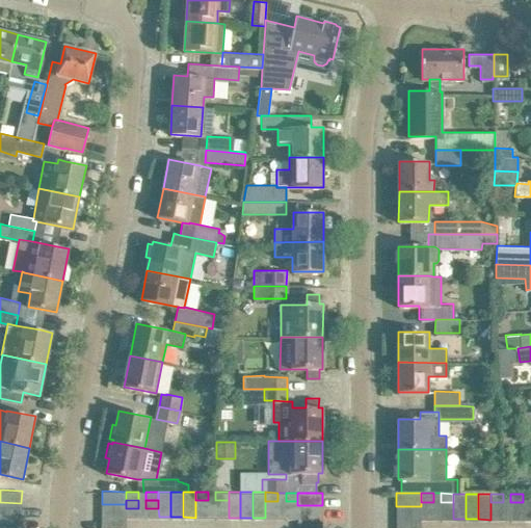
[(208,508),(208,500),(195,500),(195,508),(208,508)]
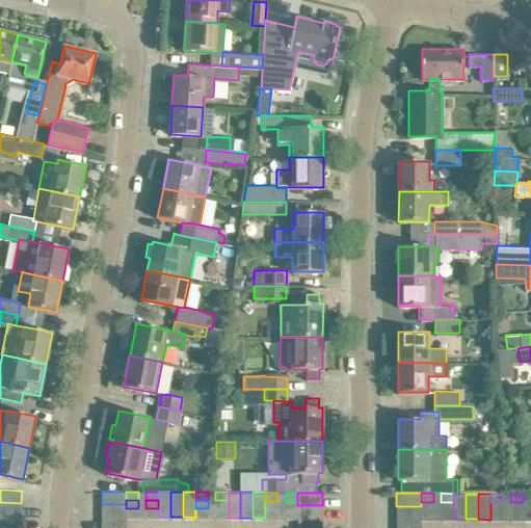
[(229,508),(229,500),(215,500),(215,508),(229,508)]
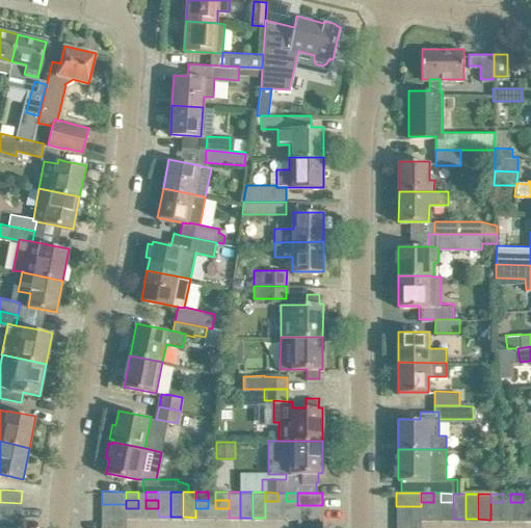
[(277,509),(277,501),(265,501),(265,509),(277,509)]
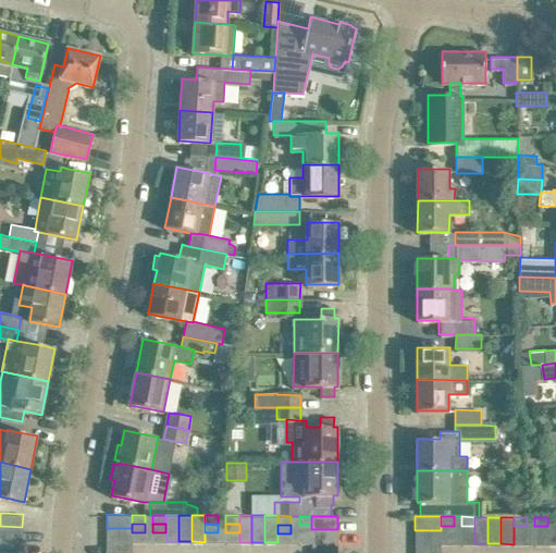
[(311,533),(311,529),(311,525),(299,525),(299,533),(311,533)]
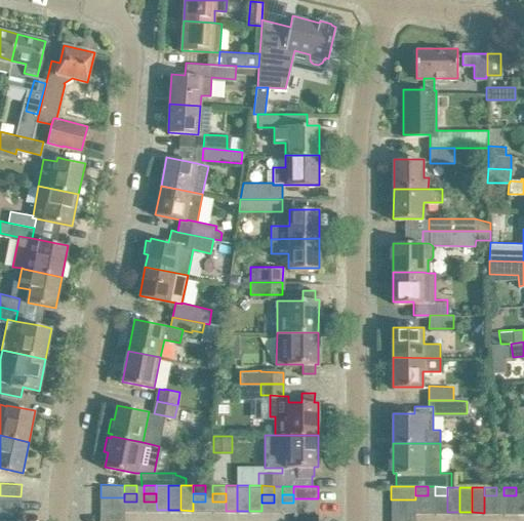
[(0,509),(21,509),(21,496),(0,495),(0,509)]
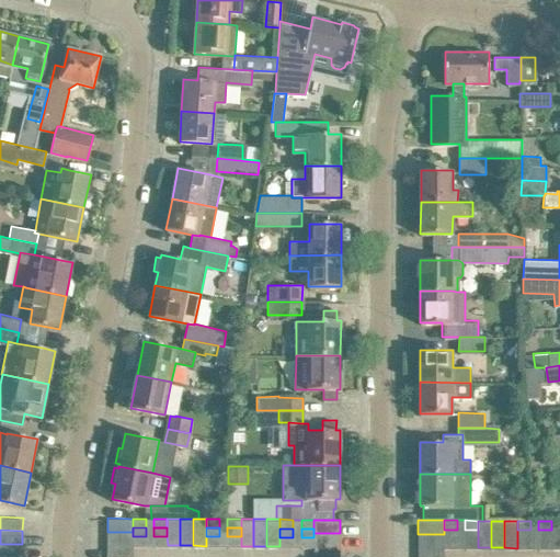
[(457,538),(457,530),(444,530),(444,534),(444,538),(457,538)]
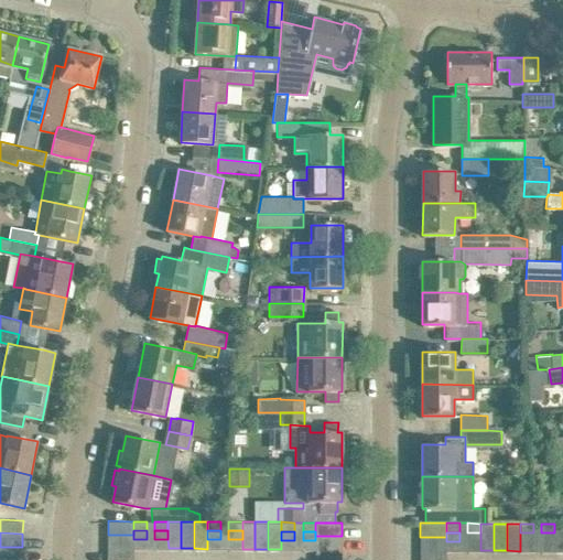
[(480,541),(480,532),(467,532),(467,541),(480,541)]
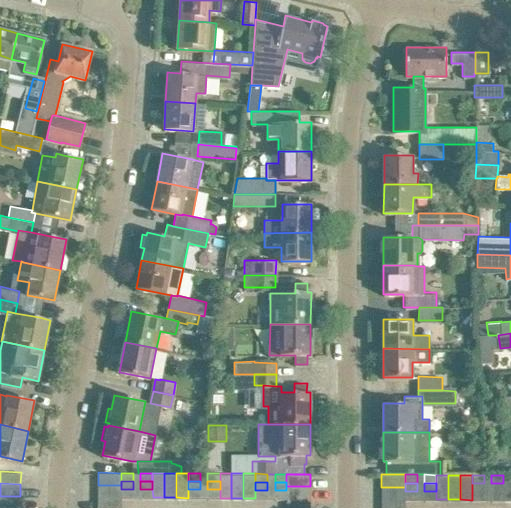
[(484,491),(484,483),(472,483),(472,491),(484,491)]
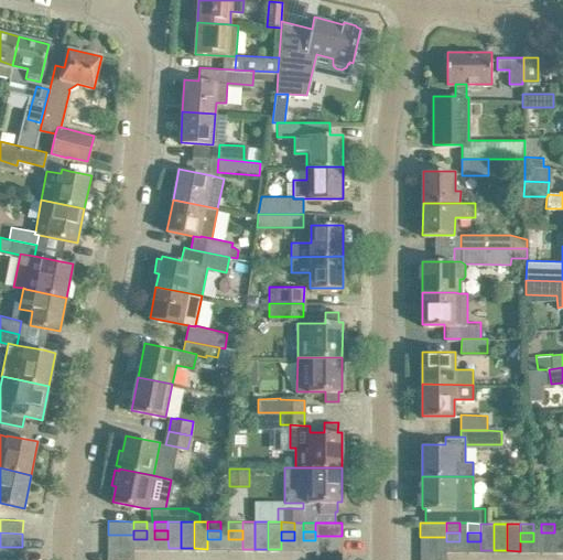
[(554,542),(554,532),(541,532),(541,542),(554,542)]
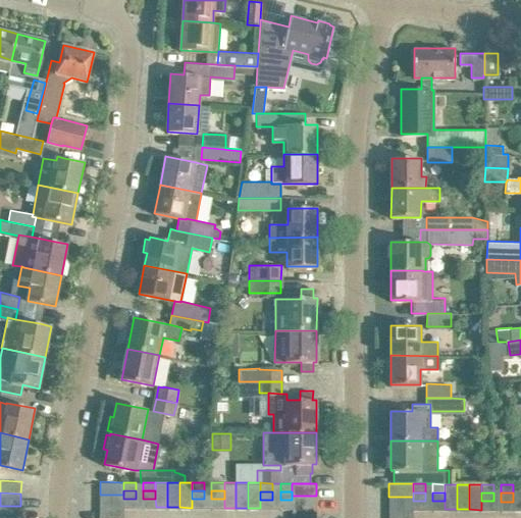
[(123,507),(123,499),(123,495),(100,495),(99,507),(123,507)]
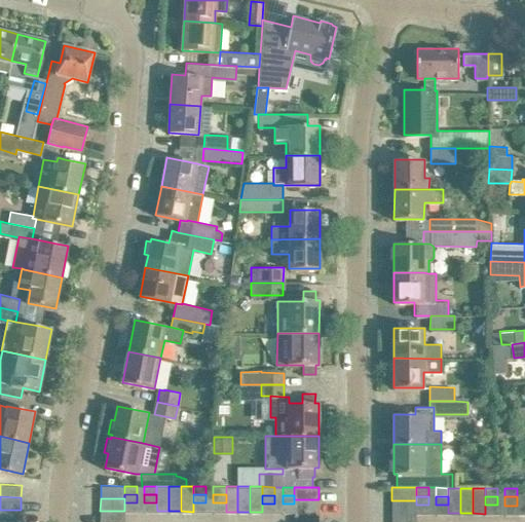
[(319,512),(319,499),(294,499),(294,504),(294,512),(319,512)]
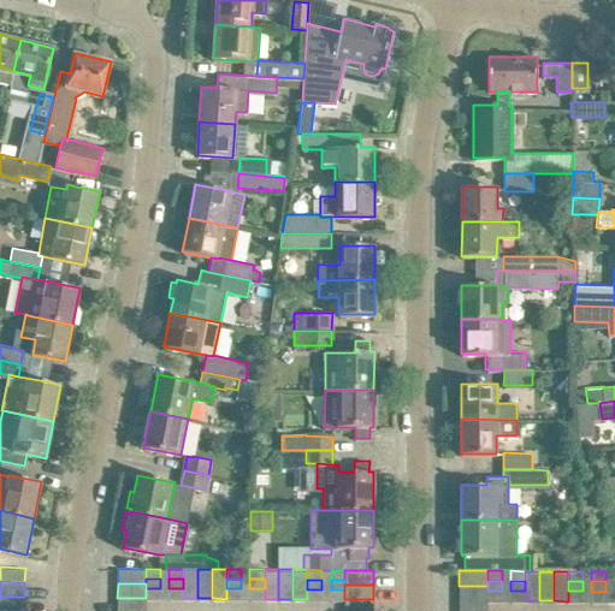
[(488,600),(488,591),(488,586),(459,586),(459,600),(488,600)]
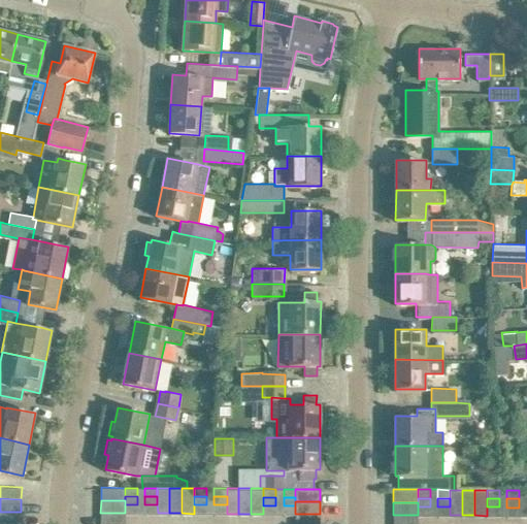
[(137,513),(137,504),(125,504),(125,513),(137,513)]
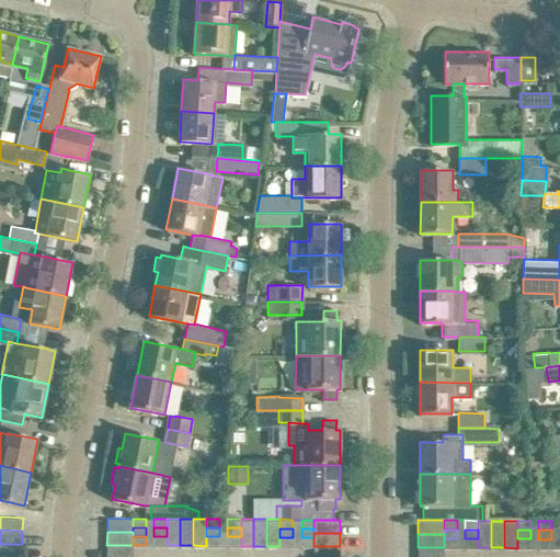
[(168,545),(167,536),(153,536),(153,545),(168,545)]
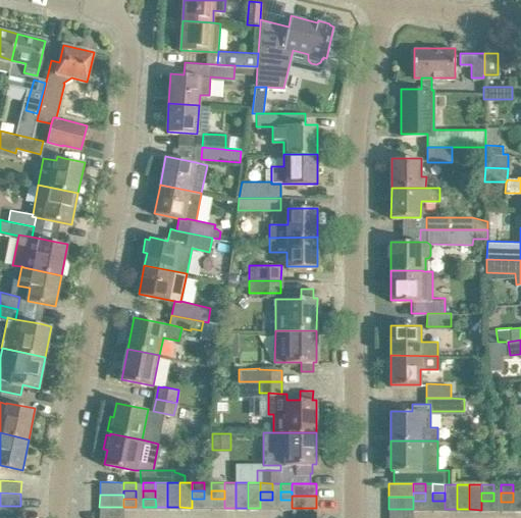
[(204,508),(204,499),(192,499),(192,508),(204,508)]
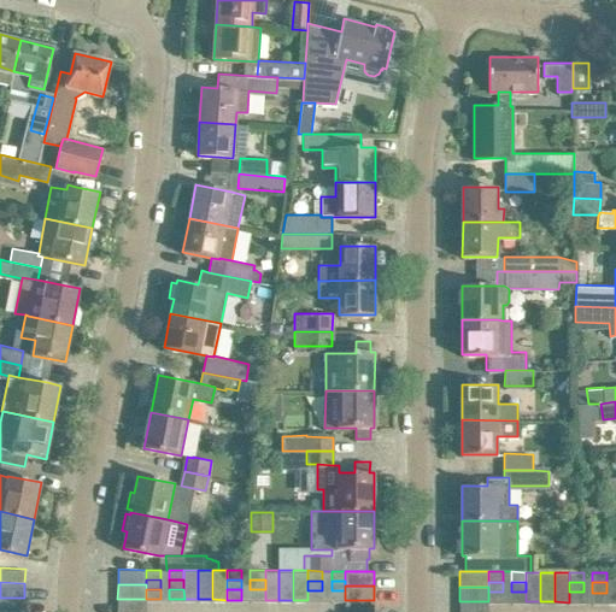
[(265,600),(265,589),(250,589),(250,600),(265,600)]
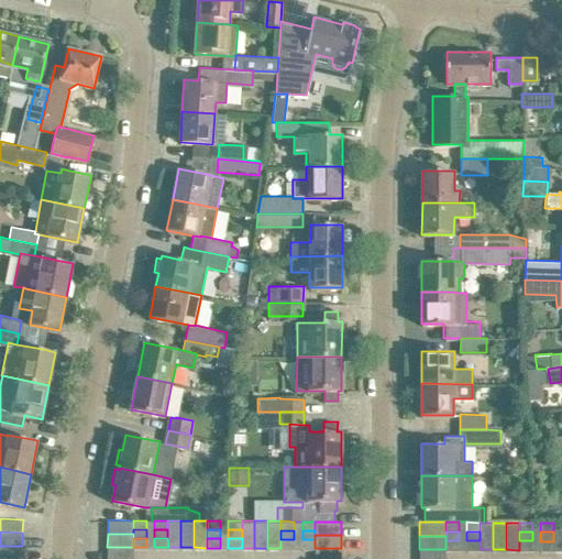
[(294,548),(294,539),(281,539),(281,548),(294,548)]
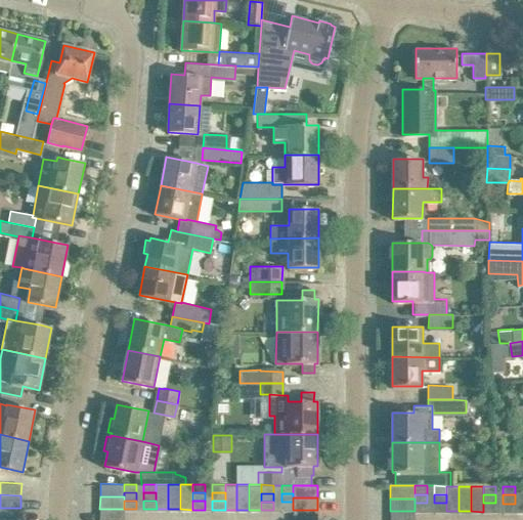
[(293,510),(293,502),(281,502),(281,510),(293,510)]
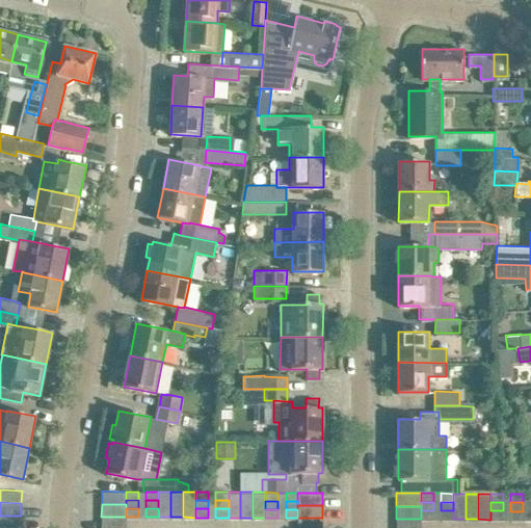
[(433,519),(433,510),(421,510),(421,519),(433,519)]
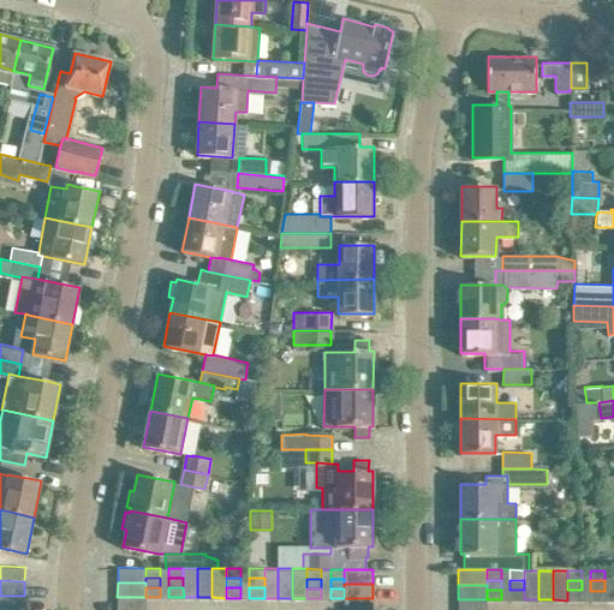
[(524,599),(524,590),(510,590),(510,599),(524,599)]
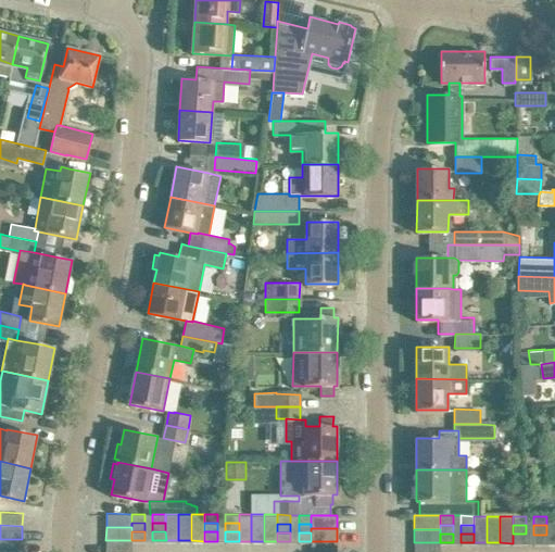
[(526,543),(526,534),(513,534),(513,543),(526,543)]
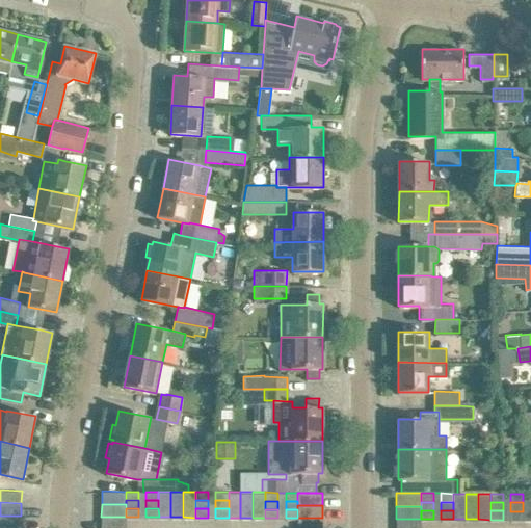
[(523,520),(523,511),(510,511),(510,520),(523,520)]
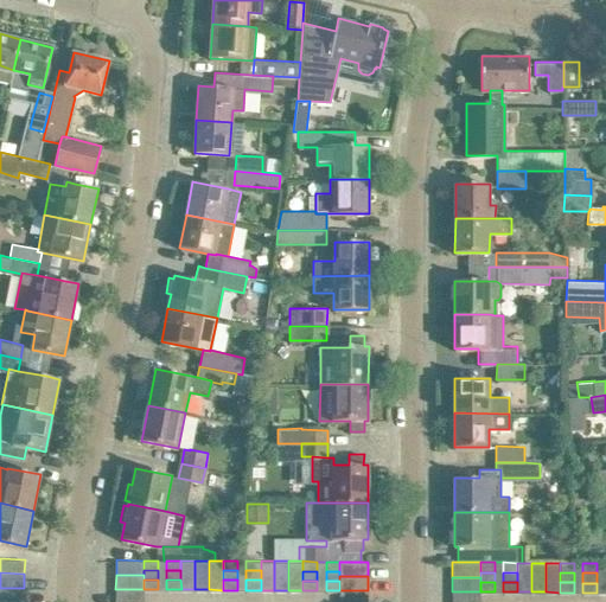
[(0,601),(24,601),(24,588),(0,588),(0,601)]
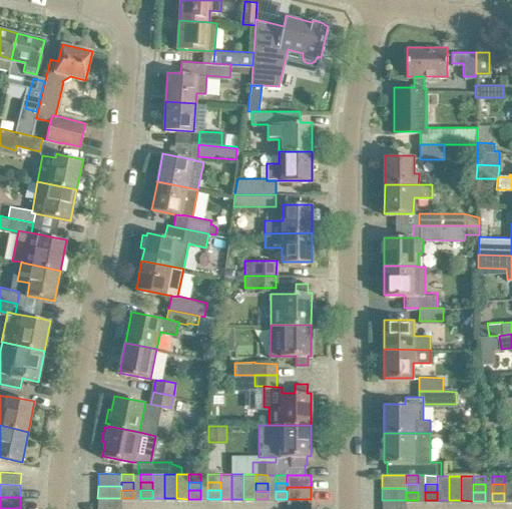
[(120,508),(121,498),(97,498),(97,508),(120,508)]
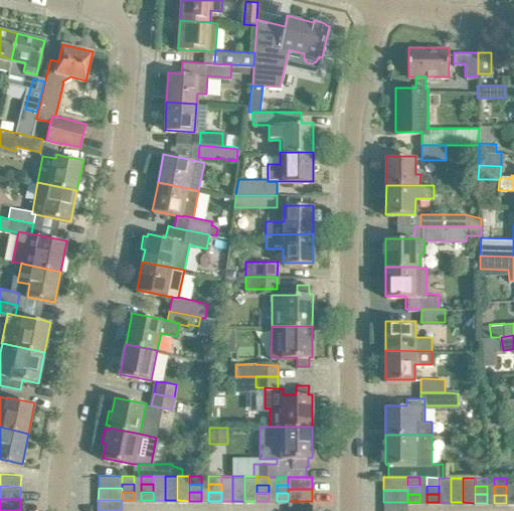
[(311,510),(312,501),(288,501),(288,510),(311,510)]
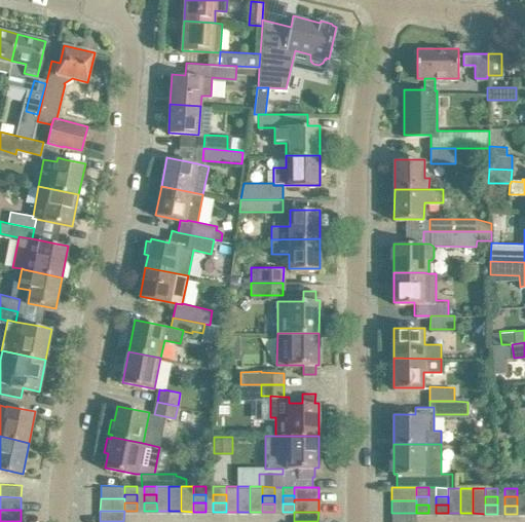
[(415,521),(416,513),(391,513),(391,521),(415,521)]
